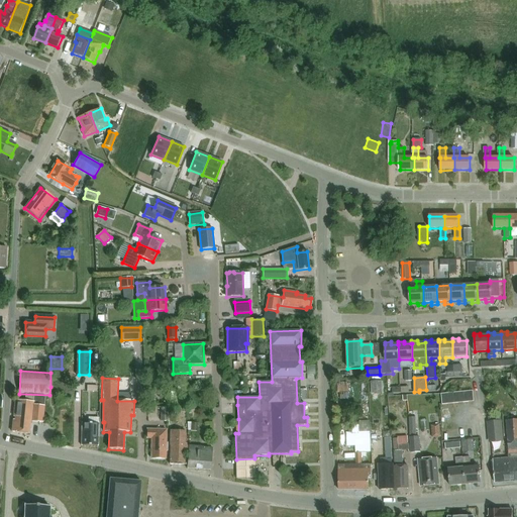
[(383,393),(382,381),(372,382),(372,394),(383,393)]
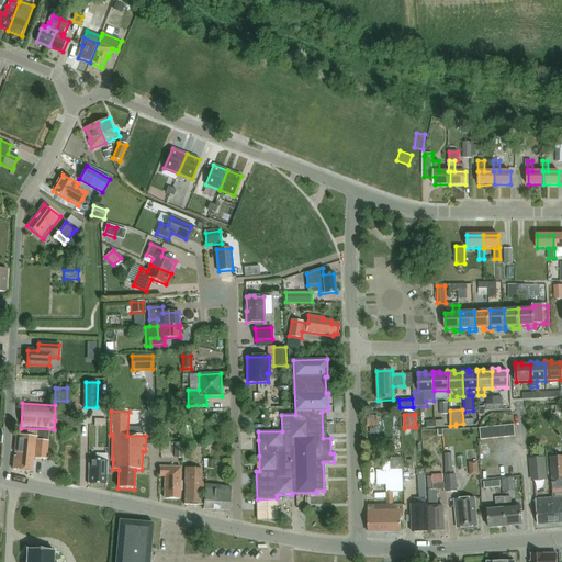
[(378,415),(369,416),(369,427),(370,427),(379,427),(378,415)]
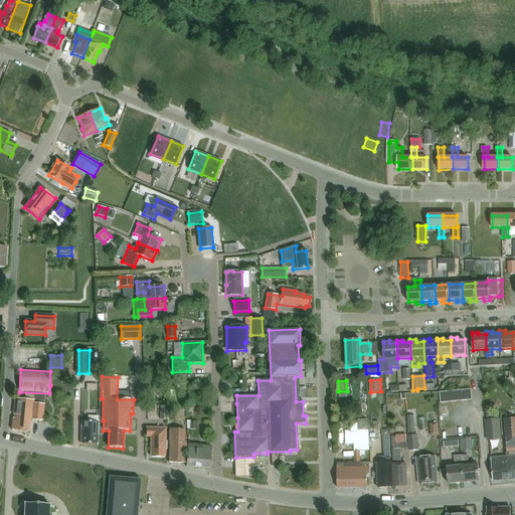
[(441,402),(472,399),(471,389),(440,392),(441,402)]
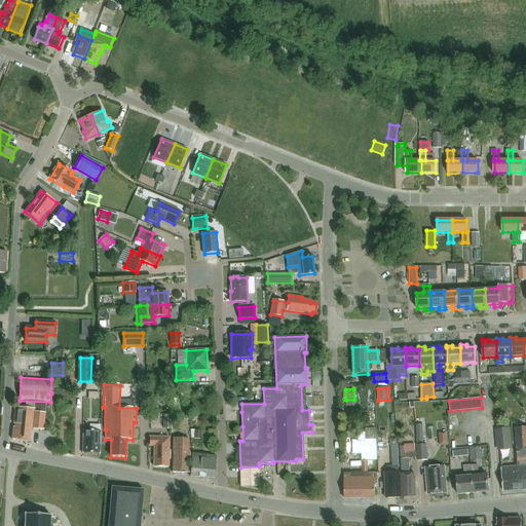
[(27,402),(26,408),(15,407),(13,424),(17,424),(16,427),(13,427),(11,440),(30,442),(31,429),(43,430),(46,404),(27,402)]
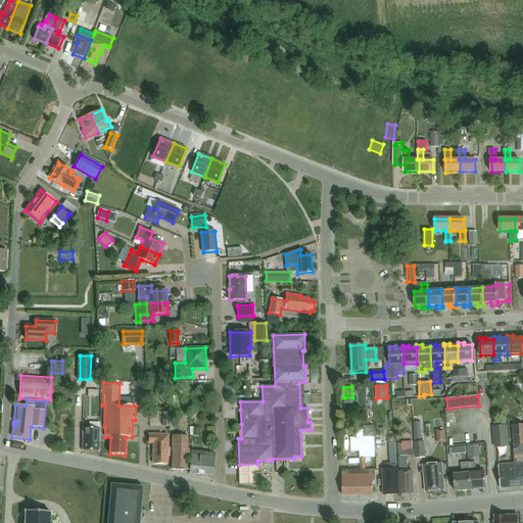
[(162,426),(170,426),(171,413),(159,412),(159,421),(162,421),(162,426)]
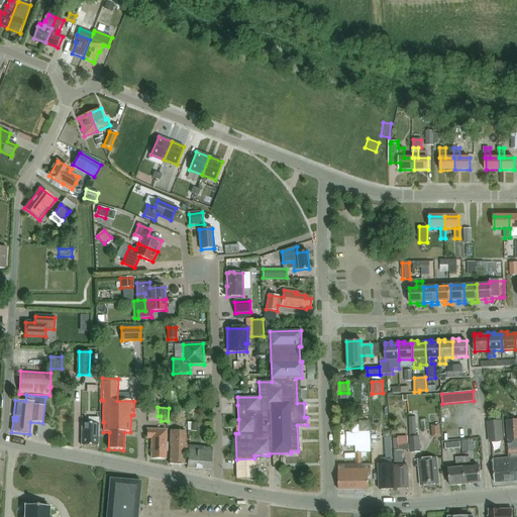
[(88,417),(88,423),(81,423),(81,445),(98,446),(99,417),(88,417)]
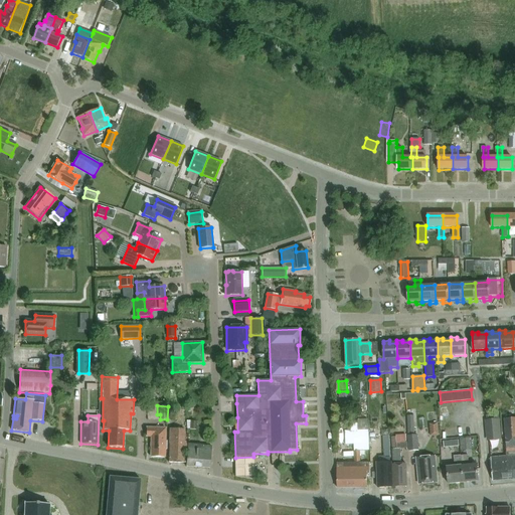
[(514,447),(514,417),(504,418),(505,438),(506,453),(506,457),(507,479),(514,478),(514,451),(513,452),(513,448),(514,447)]
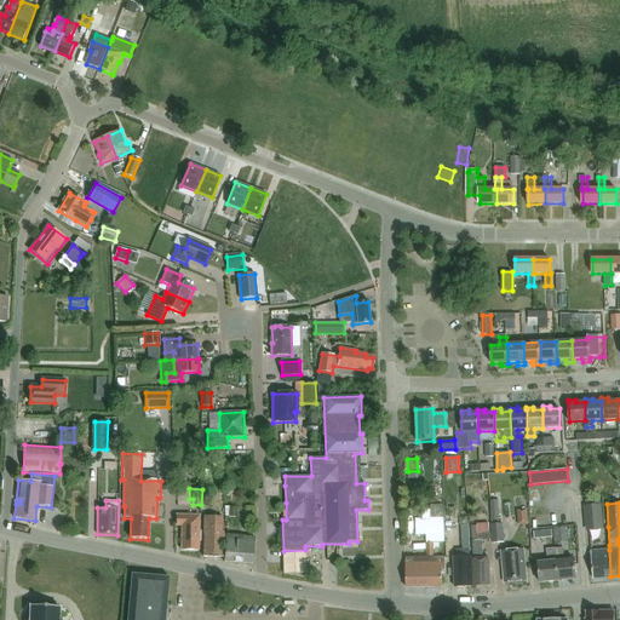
[(585,505),(586,530),(604,529),(602,504),(585,505)]
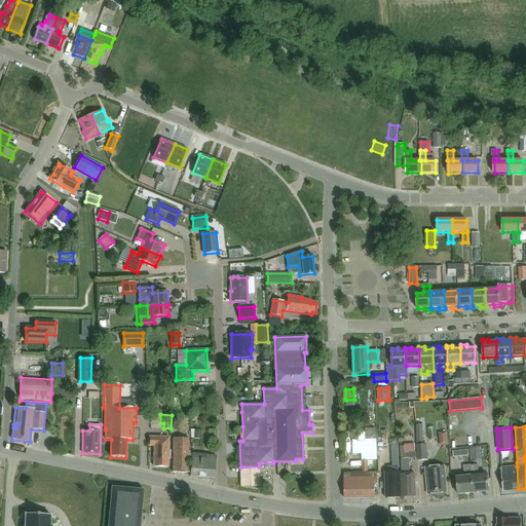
[(354,440),(352,440),(353,454),(361,454),(362,460),(367,460),(378,459),(376,428),(366,428),(366,431),(359,431),(359,440),(354,440)]
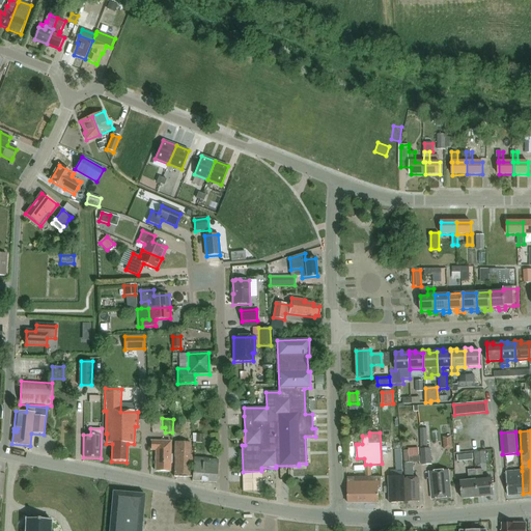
[(452,437),(443,438),(444,450),(453,449),(452,437)]
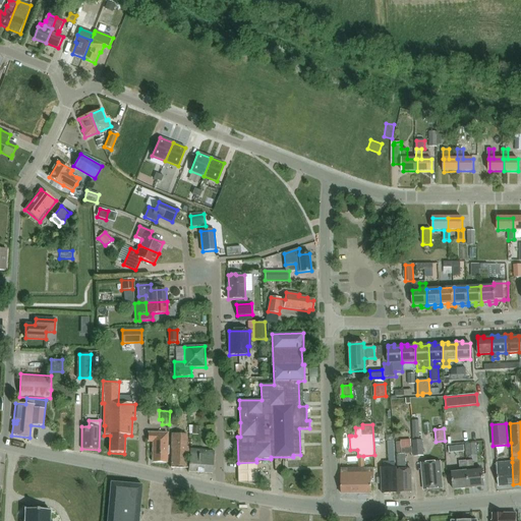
[(377,454),(385,454),(385,431),(375,431),(377,454)]
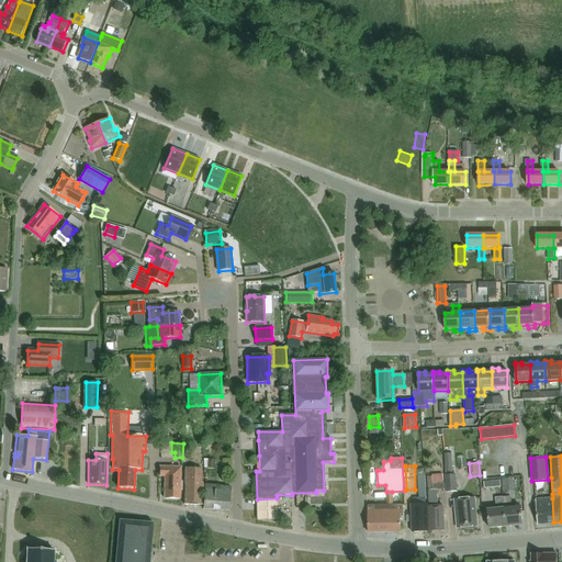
[(182,491),(182,482),(180,482),(180,468),(159,468),(159,476),(165,476),(164,498),(179,499),(180,491),(182,491)]
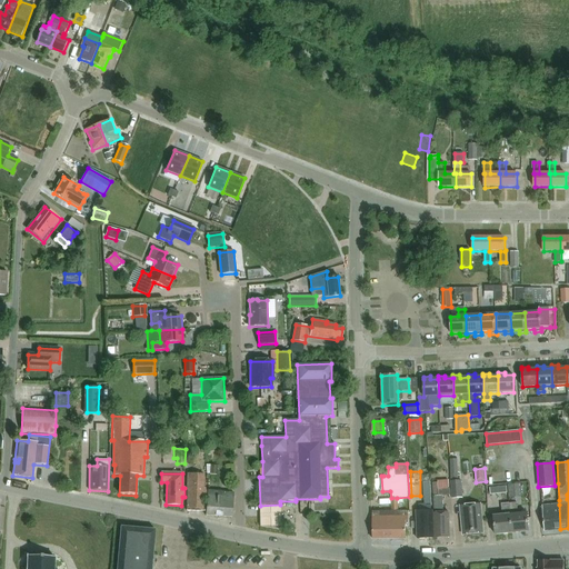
[(187,473),(186,511),(205,511),(205,501),(207,501),(207,491),(205,491),(205,488),(203,488),(203,475),(187,473)]
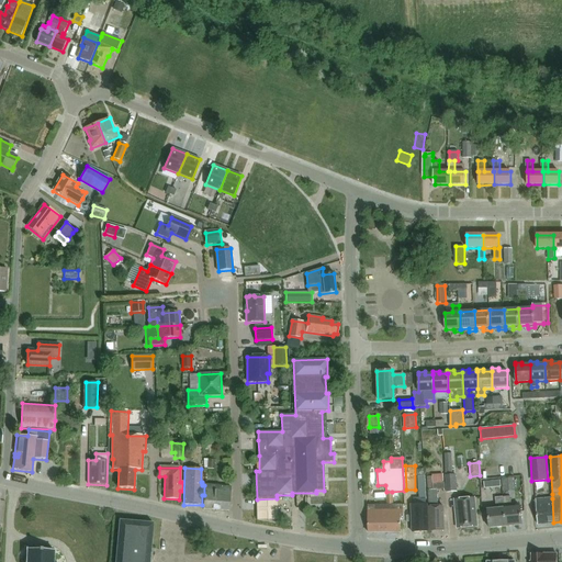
[(442,474),(431,475),(431,473),(427,473),(428,490),(437,490),(445,490),(444,483),(442,483),(442,474)]
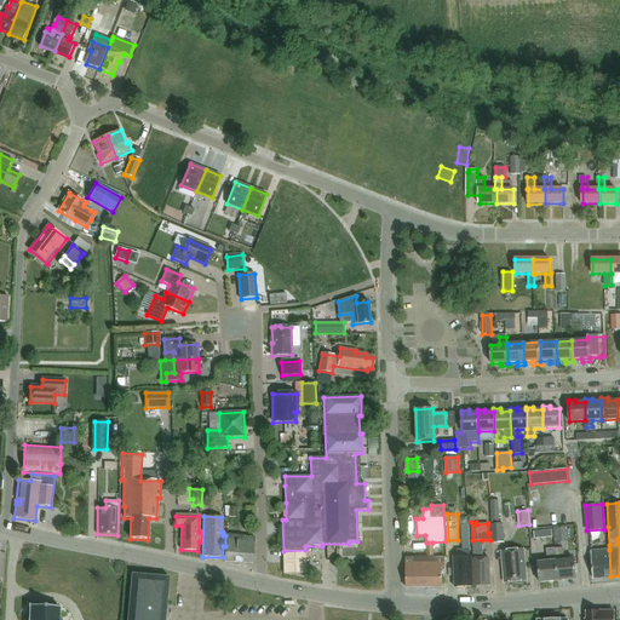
[(503,524),(491,526),(492,545),(504,544),(503,524)]
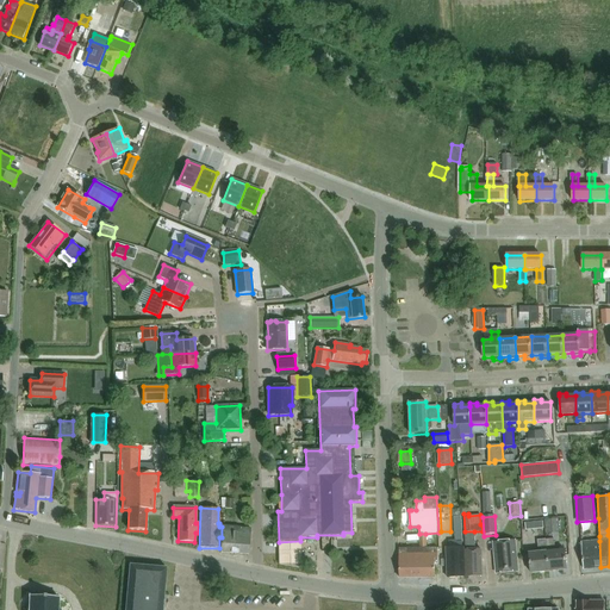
[(558,518),(545,520),(546,534),(559,533),(558,518)]
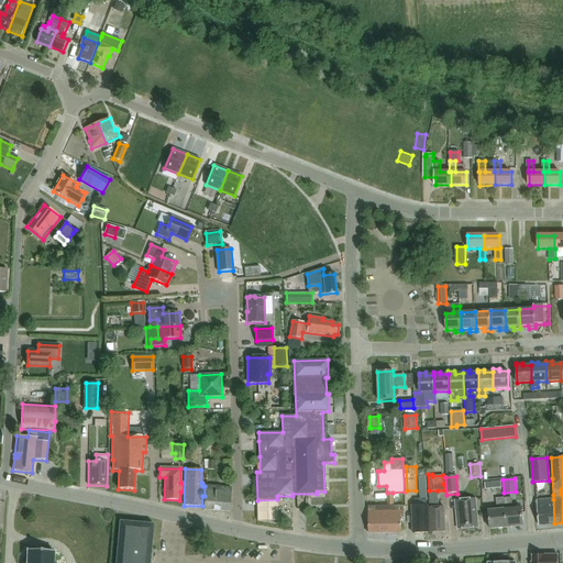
[(205,485),(205,486),(205,496),(202,510),(229,512),(231,488),(221,487),(205,485)]
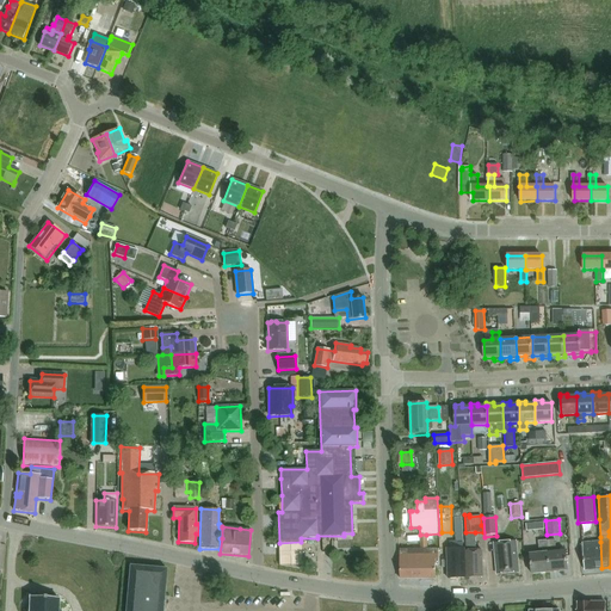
[(467,578),(482,578),(481,550),(476,550),(475,532),(466,532),(466,550),(467,578)]
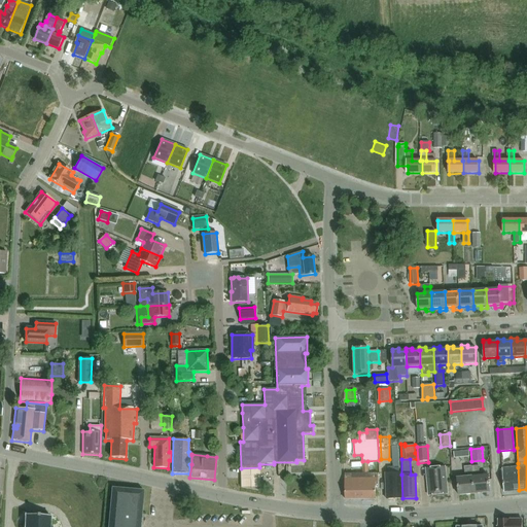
[(345,499),(376,499),(375,488),(378,488),(378,473),(369,473),(367,461),(362,461),(362,473),(345,473),(345,499)]
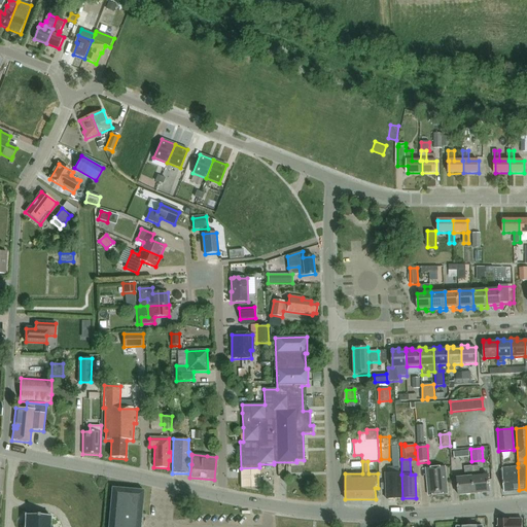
[(471,466),(473,493),(489,492),(487,475),(476,477),(476,472),(479,471),(478,465),(471,466)]
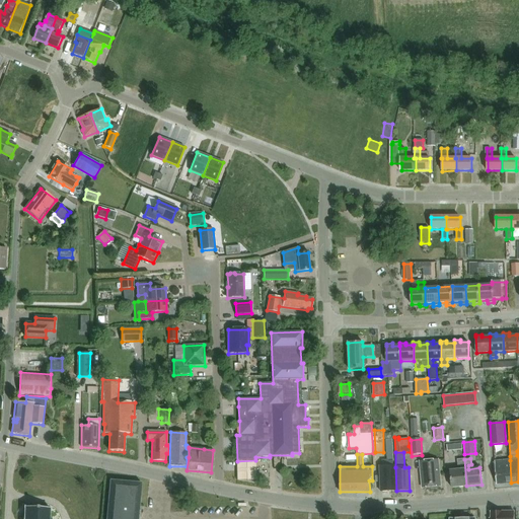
[(266,467),(266,459),(256,459),(256,467),(266,467)]
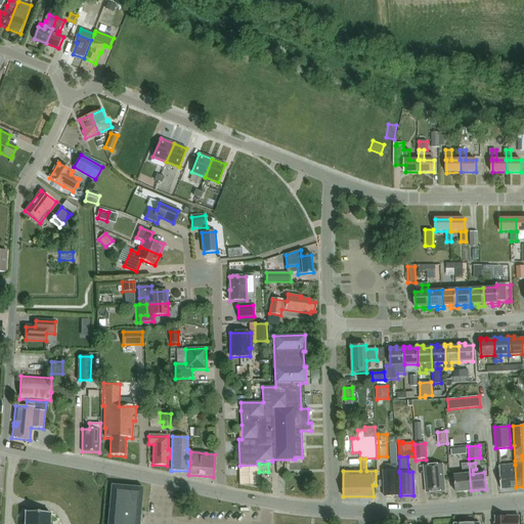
[(426,492),(444,490),(442,464),(424,466),(426,492)]
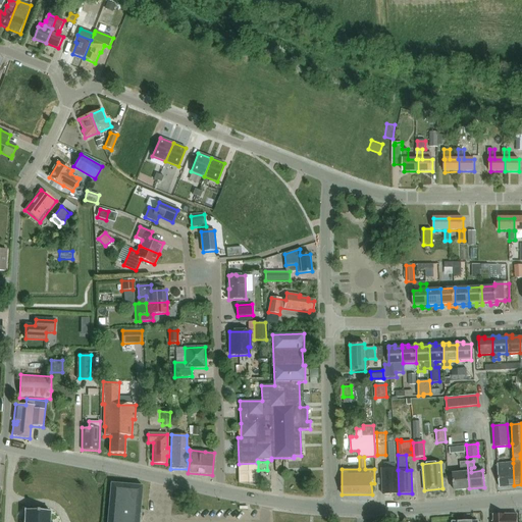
[(454,490),(469,488),(467,462),(459,463),(460,469),(463,469),(463,472),(452,473),(454,490)]
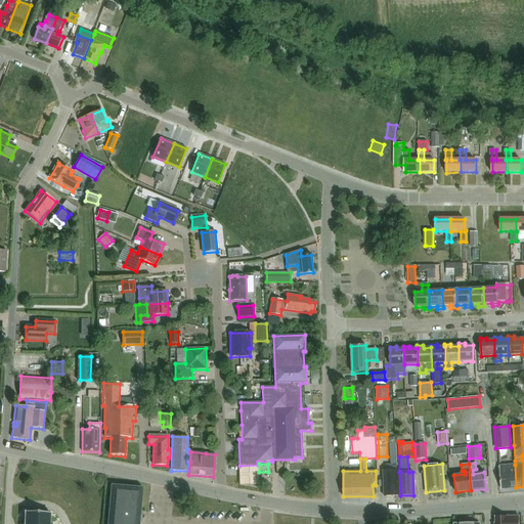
[(500,488),(516,487),(515,465),(498,466),(500,488)]
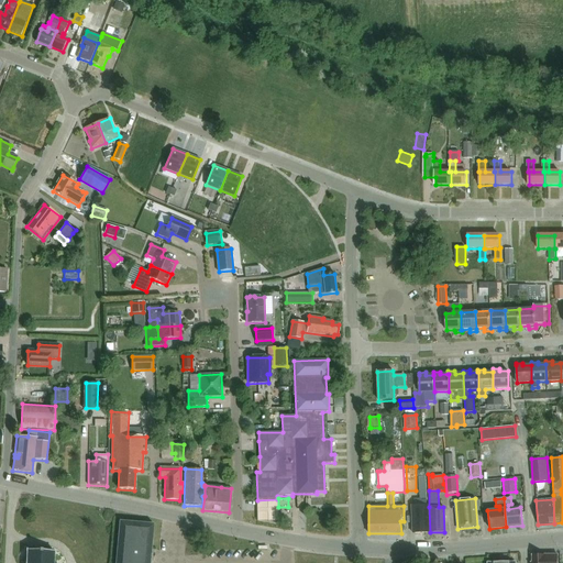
[(412,533),(429,532),(428,505),(411,506),(412,533)]
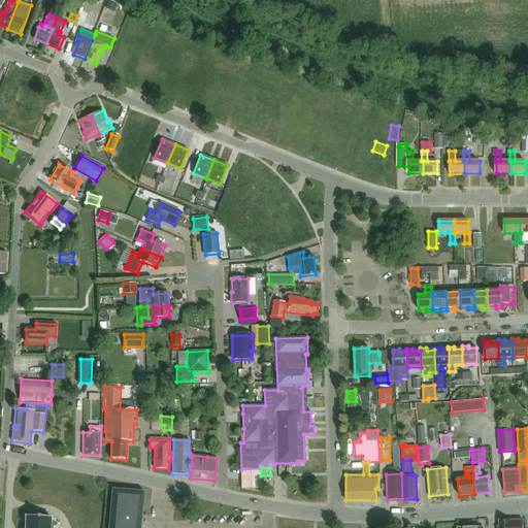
[(140,527),(144,492),(111,489),(108,527),(140,527)]
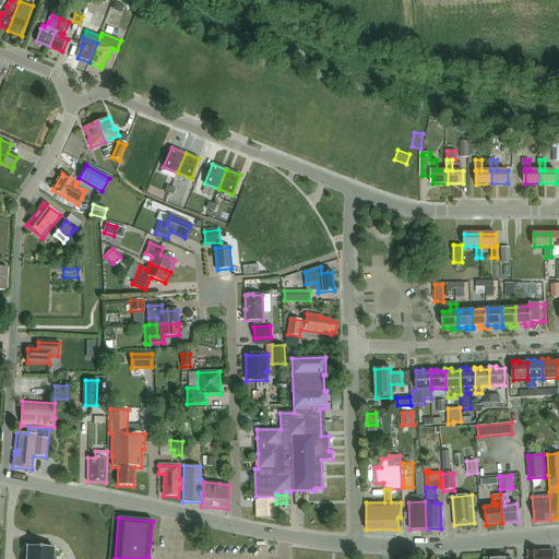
[(52,558),(54,548),(27,547),(26,558),(52,558)]
